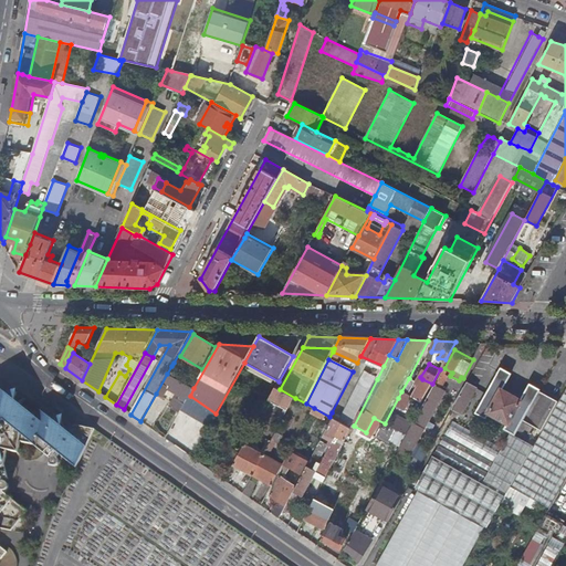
[(563,488),(565,481),(565,389),(559,402),(540,391),(541,390),(530,384),(521,401),(502,391),(512,375),(501,368),(475,413),(486,420),(490,413),(509,423),(505,429),(511,433),(520,419),(543,432),(555,410),(565,417),(565,439),(544,479),(541,477),(538,475),(523,467),(511,488),(519,491),(531,499),(551,510),(563,488)]
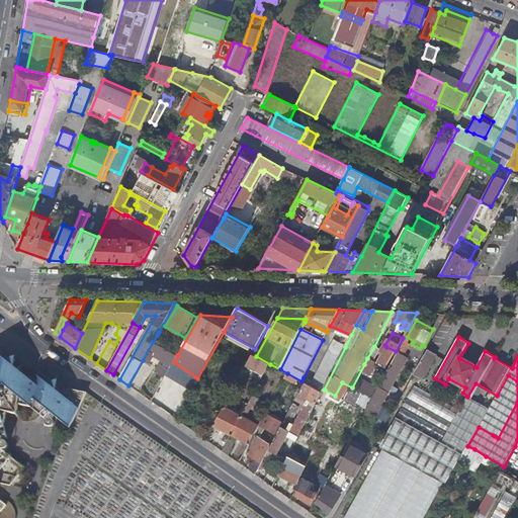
[(365,412),(386,423),(392,414),(379,408),(389,391),(403,364),(407,358),(404,356),(410,345),(407,343),(408,340),(406,339),(376,393),(374,395),(365,412)]
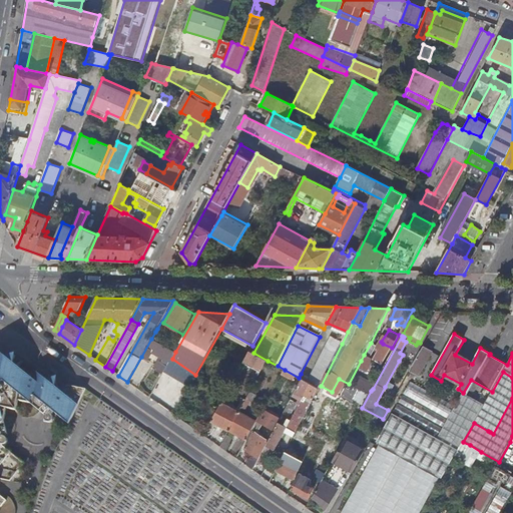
[(319,389),(321,386),(342,344),(332,337),(310,379),(301,374),(299,378),(302,379),(311,384),(319,389)]
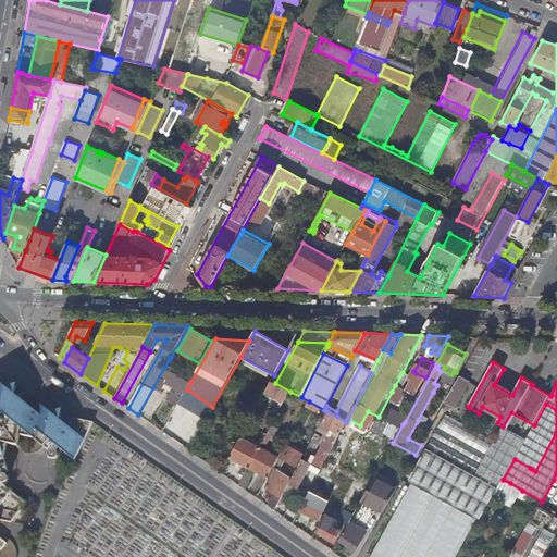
[(164,368),(153,387),(160,391),(165,382),(180,390),(176,395),(172,392),(166,400),(177,406),(187,390),(190,382),(164,368)]
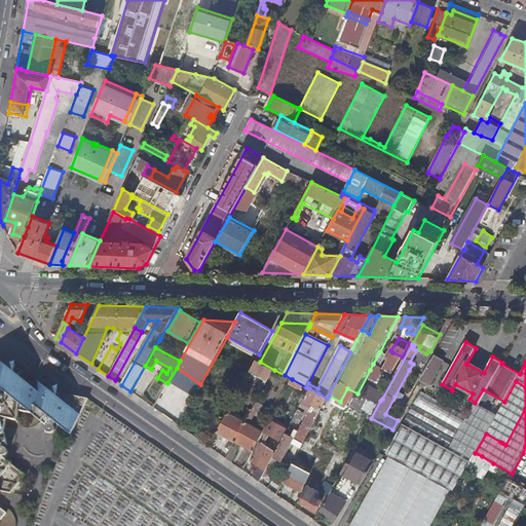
[(380,351),(373,364),(379,367),(385,354),(380,351)]
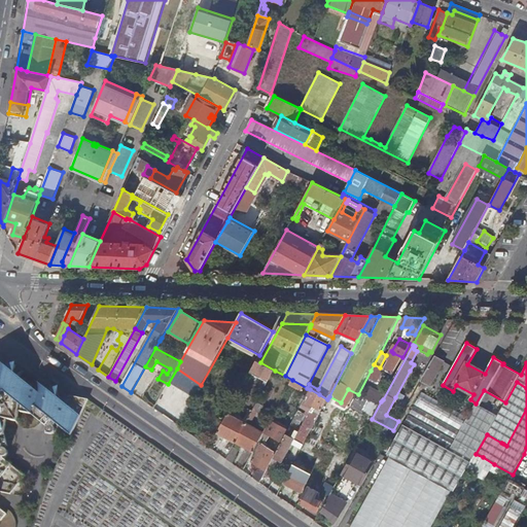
[(393,375),(402,357),(393,353),(384,370),(393,375)]
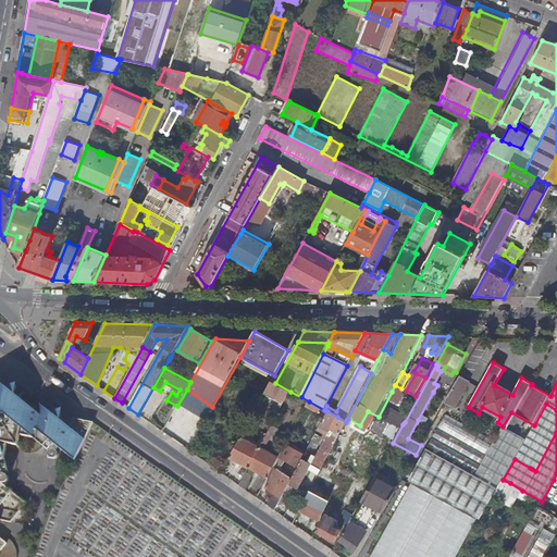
[(446,399),(445,403),(455,408),(469,383),(459,378),(446,399)]
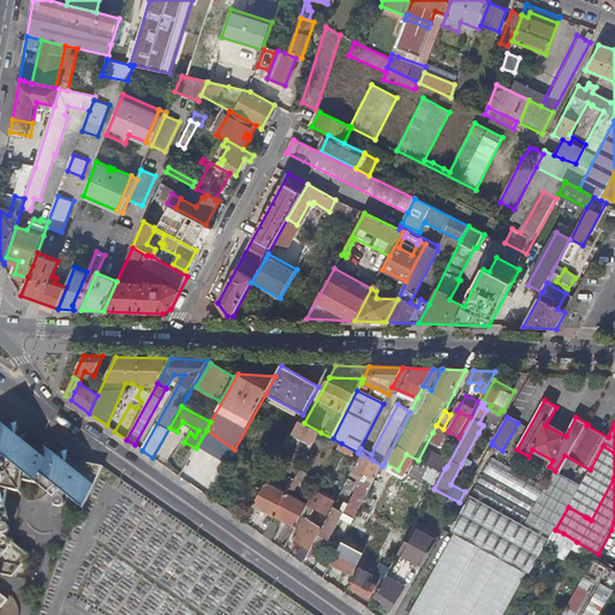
[(304,423),(299,421),(292,435),(312,446),(321,433),(304,423)]
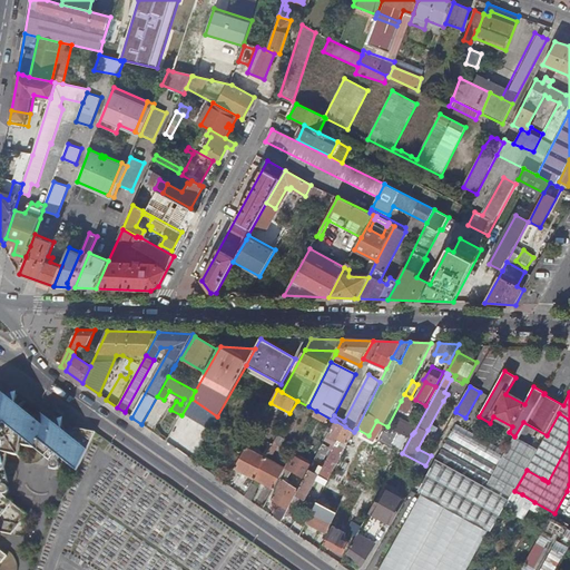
[(0,566),(8,558),(0,551),(0,532),(12,536),(28,516),(6,498),(9,493),(9,491),(9,490),(8,489),(6,487),(5,487),(2,487),(1,487),(2,482),(9,484),(6,469),(8,455),(10,444),(15,445),(21,446),(33,450),(45,458),(48,453),(55,425),(27,403),(7,400),(0,401),(0,566)]
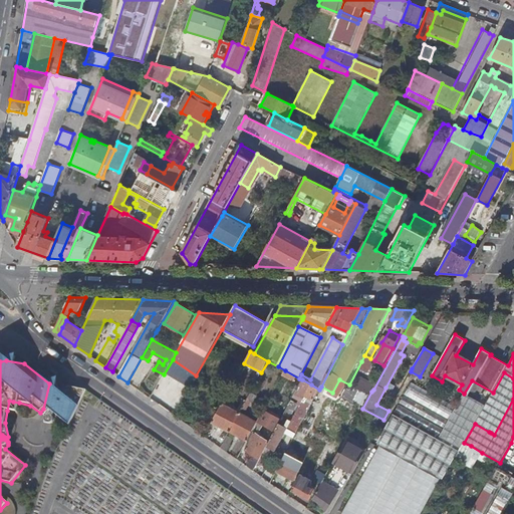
[(173,377),(180,381),(186,371),(179,367),(173,377)]
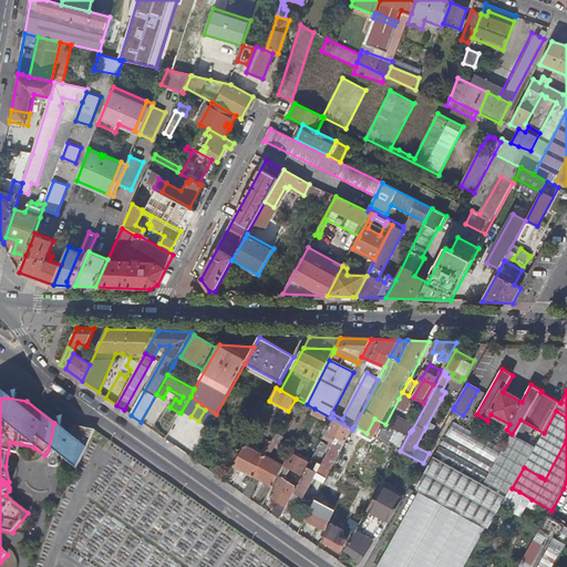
[(566,418),(556,411),(544,433),(535,449),(524,467),(539,476),(542,477),(545,480),(566,440),(566,418)]
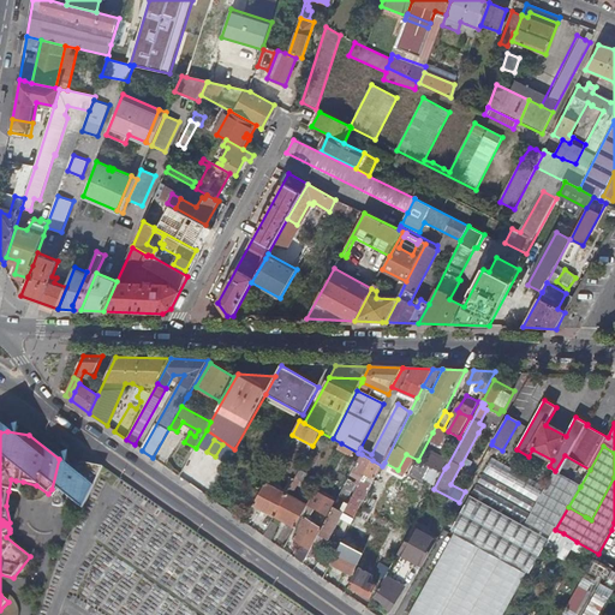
[(410,476),(434,489),(445,469),(440,466),(433,463),(435,458),(427,453),(419,467),(428,472),(425,478),(421,476),(422,475),(412,470),(410,476)]
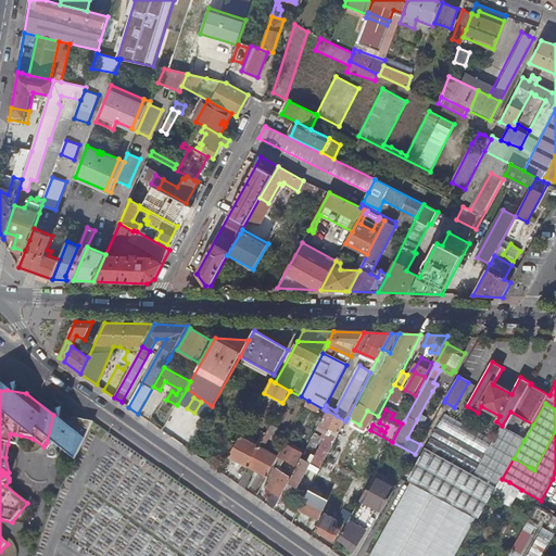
[(337,416),(327,411),(319,426),(329,430),(330,428),(337,416)]
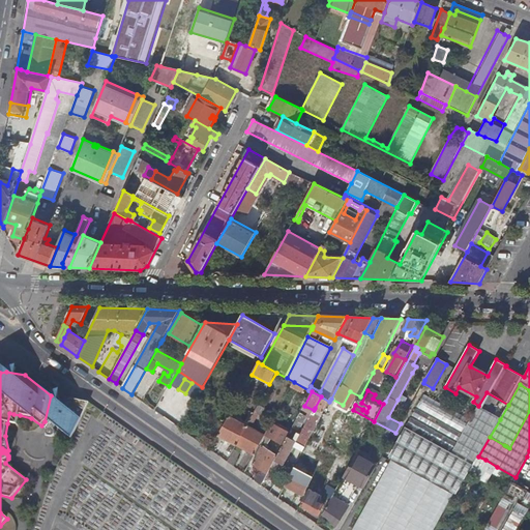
[(55,430),(57,428),(52,423),(53,416),(62,405),(51,395),(45,421),(41,425),(49,431),(50,430),(51,429),(52,429),(53,429),(54,430),(55,430)]
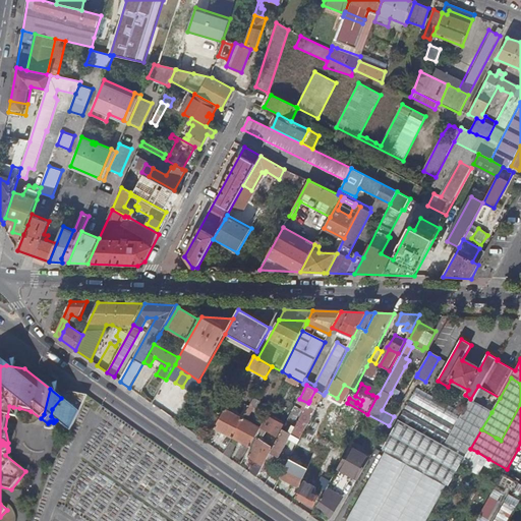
[(455,425),(463,413),(462,413),(417,389),(410,401),(455,425)]
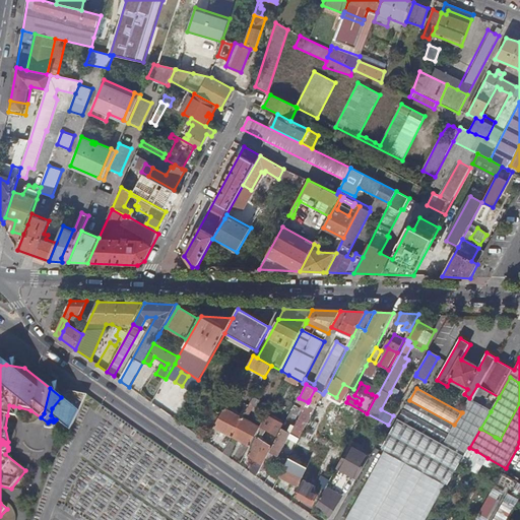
[(323,394),(315,389),(309,400),(318,405),(323,394)]
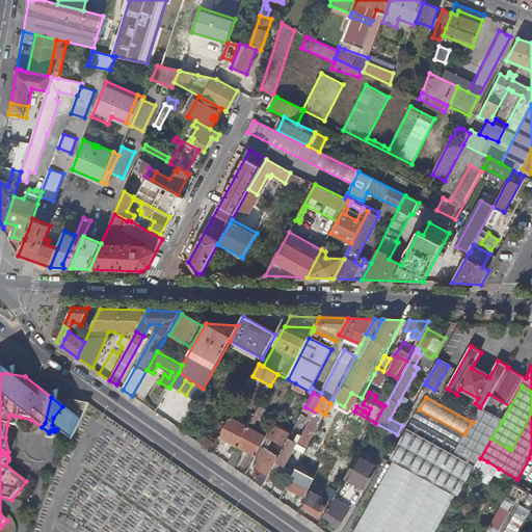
[(239,400),(234,411),(238,415),(239,411),(240,409),(242,410),(245,403),(239,400)]
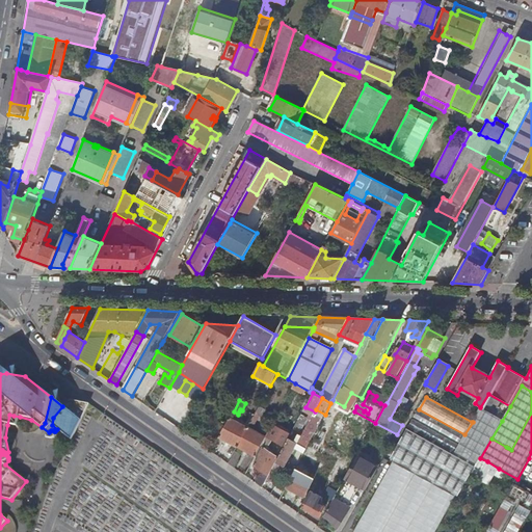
[(57,429),(72,442),(89,404),(82,403),(72,403),(67,404),(65,405),(62,406),(53,418),(52,425),(57,429)]
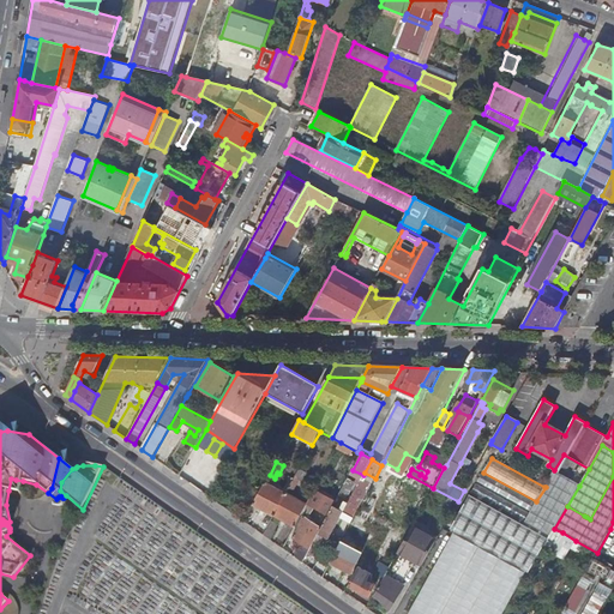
[(567,506),(579,486),(554,471),(545,487),(546,487),(560,495),(557,500),(567,506)]
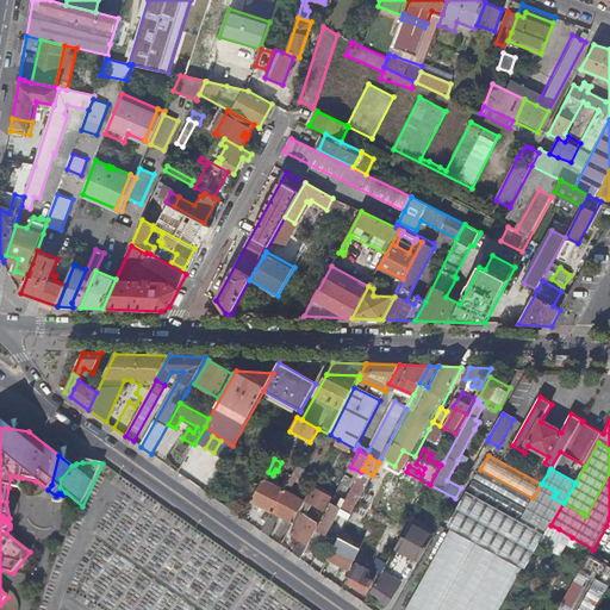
[(474,479),(527,509),(531,500),(479,471),(474,479)]
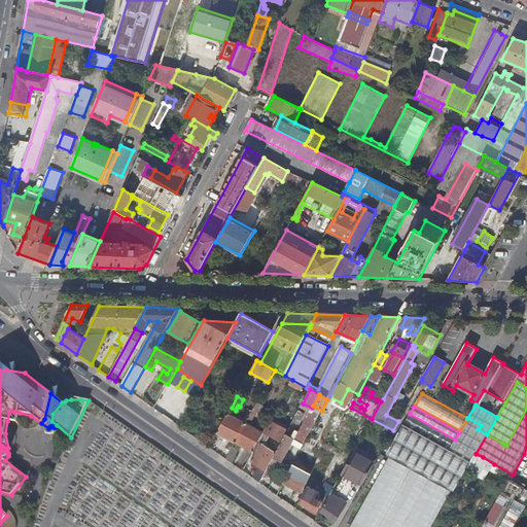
[(256,412),(253,410),(248,419),(252,421),(256,412)]
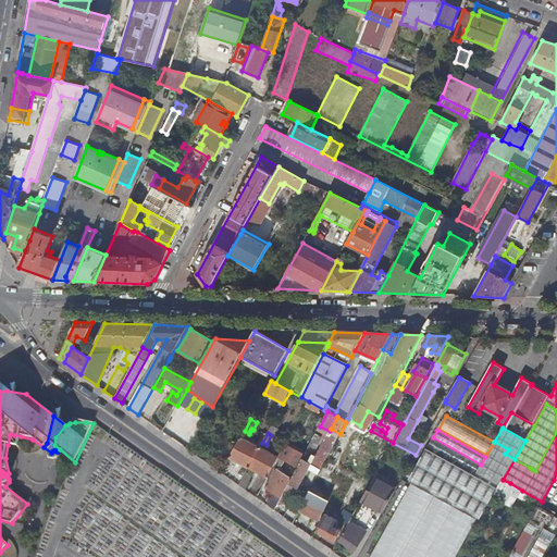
[(19,447),(21,436),(14,435),(10,434),(8,445),(10,445),(19,447)]
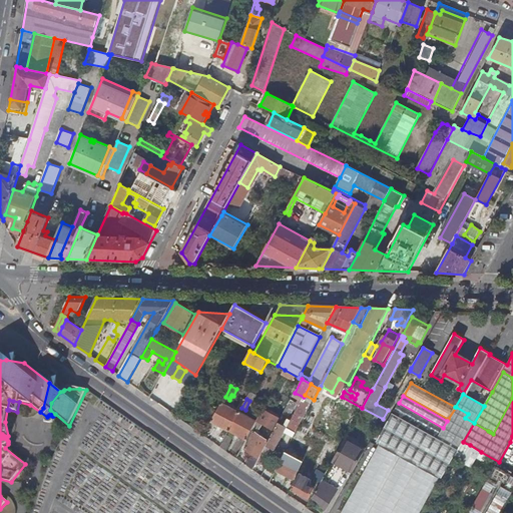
[(223,401),(211,422),(219,426),(229,431),(239,412),(240,410),(223,401)]
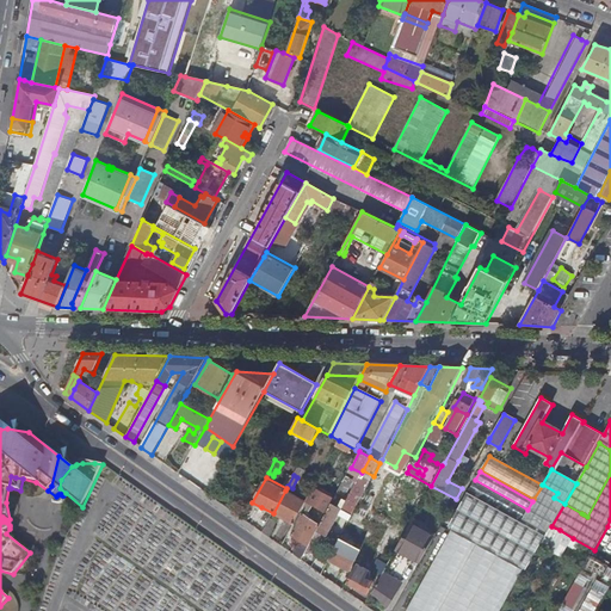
[(352,485),(345,480),(339,489),(347,494),(352,485)]
